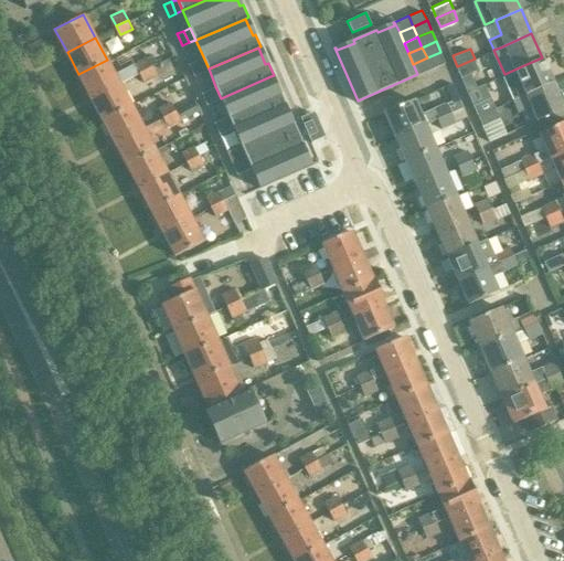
[(432,69),(445,62),(440,52),(427,57),(432,69)]
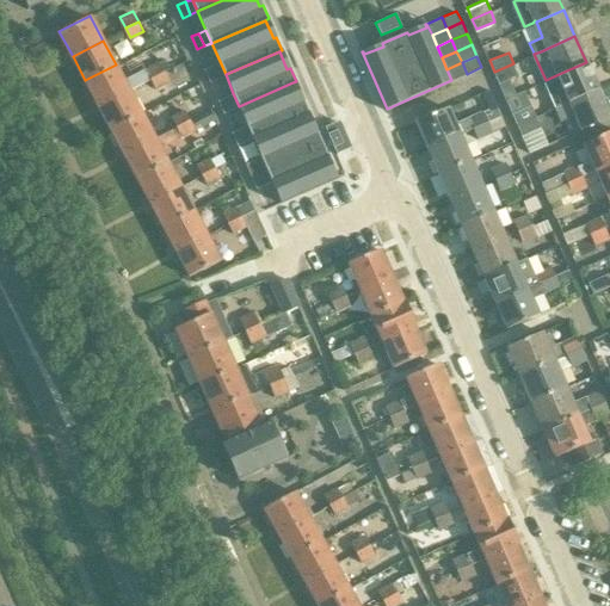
[(129,88),(151,76),(164,69),(159,60),(123,78),(116,65),(85,80),(98,105),(129,88)]
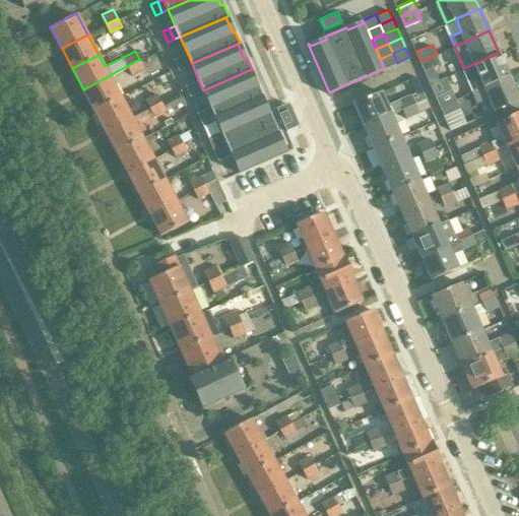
[(186,66),(192,63),(187,52),(181,55),(186,66)]
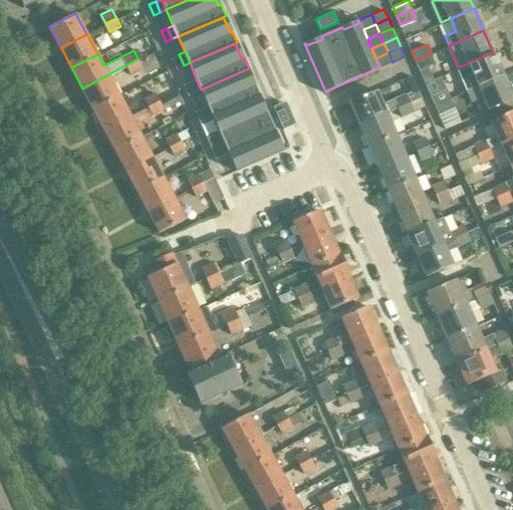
[(379,67),(393,62),(389,52),(375,58),(379,67)]
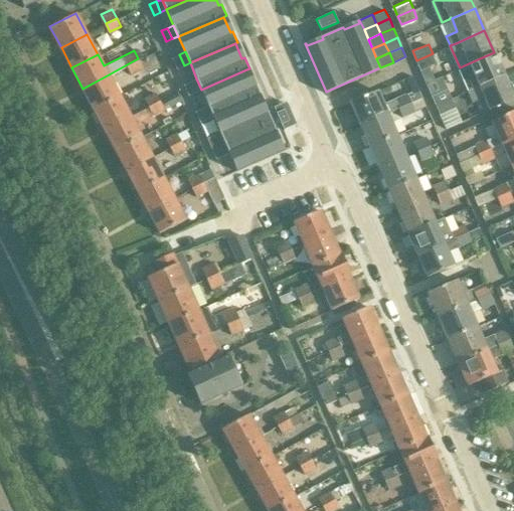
[(471,62),(460,67),(469,89),(480,83),(481,84),(504,74),(494,52),(480,58),(471,62)]
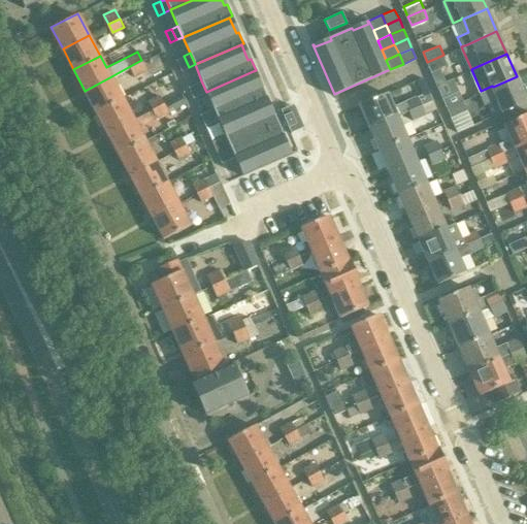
[(443,55),(427,62),(431,71),(448,64),(443,55)]
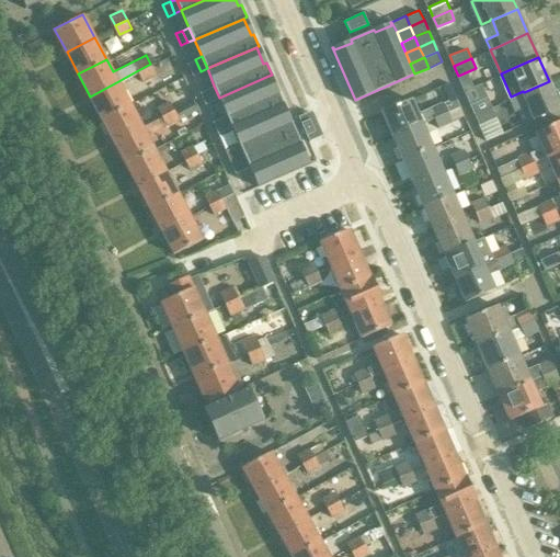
[(193,75),(201,71),(195,59),(187,63),(193,75)]
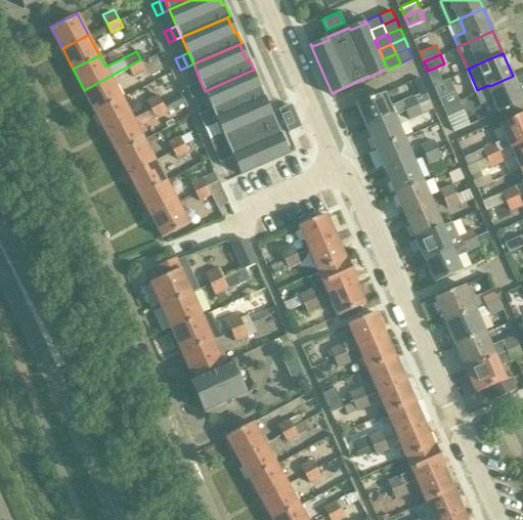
[(144,69),(140,59),(129,66),(134,75),(144,69)]
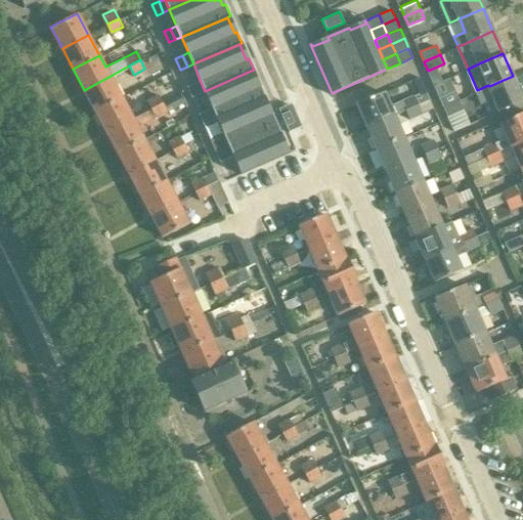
[(258,86),(251,71),(205,91),(212,106),(217,118),(263,98),(265,96),(260,85),(258,86)]
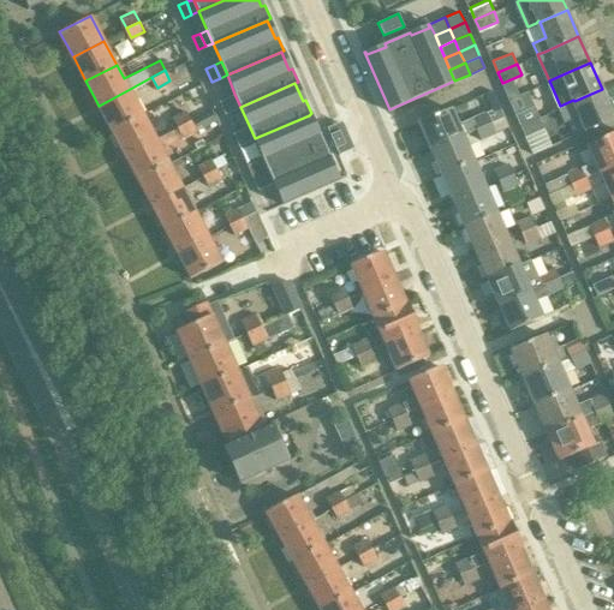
[(99,106),(112,130),(143,113),(130,89),(99,106)]
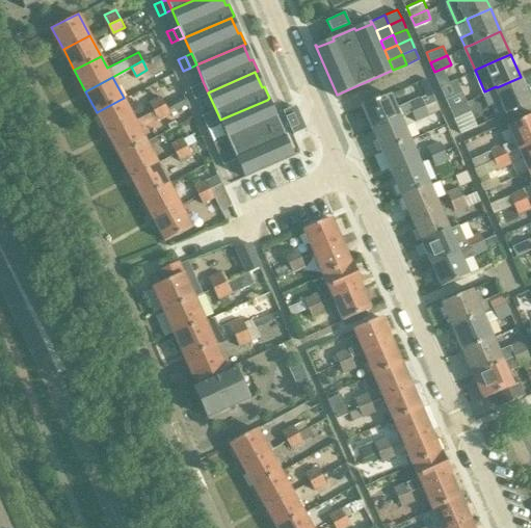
[(484,91),(483,91),(488,103),(501,98),(506,110),(516,106),(530,100),(530,91),(527,83),(524,84),(521,77),(497,87),(496,86),(484,91)]
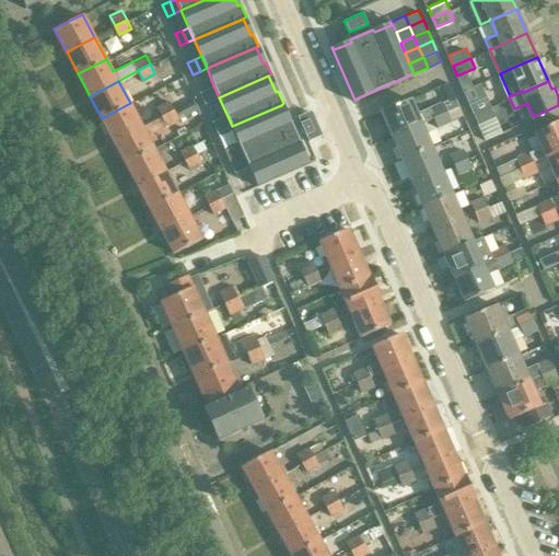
[(212,100),(219,97),(213,85),(207,88),(212,100)]
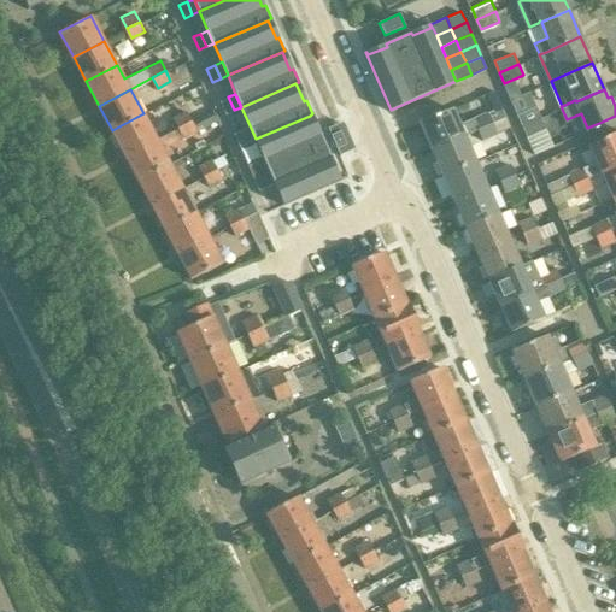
[(227,113),(234,110),(228,96),(221,100),(227,113)]
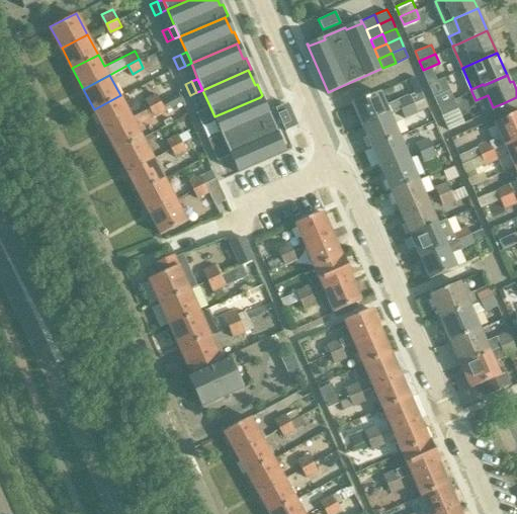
[(439,105),(454,98),(450,88),(434,95),(439,105)]
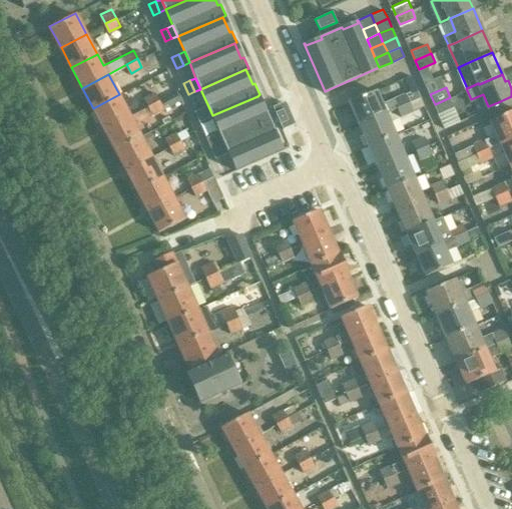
[(376,89),(351,100),(360,122),(385,111),(386,112),(398,106),(397,106),(394,97),(382,102),(376,89)]
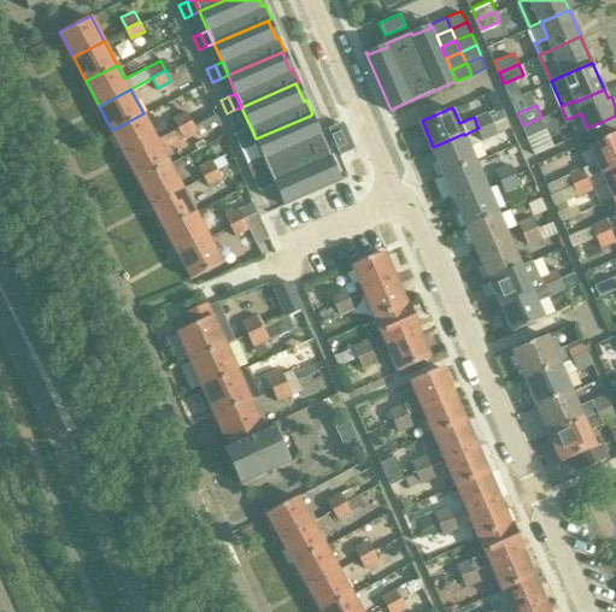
[(174,116),(179,125),(192,119),(187,109),(174,116)]
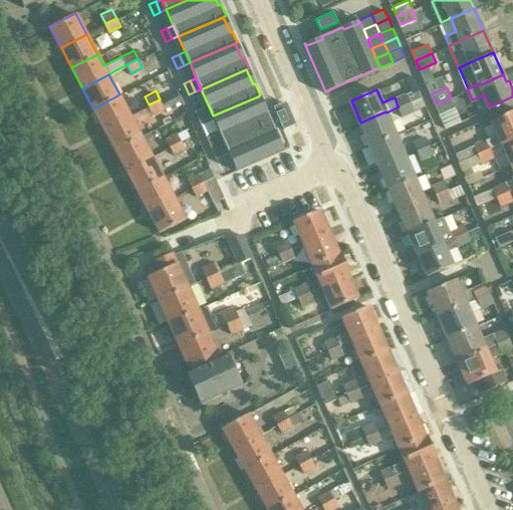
[(406,91),(395,97),(398,106),(410,100),(406,91)]
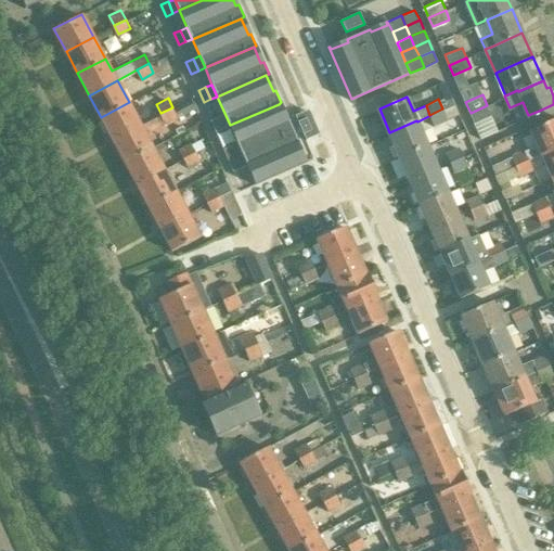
[(141,125),(129,102),(101,117),(113,139),(141,125)]
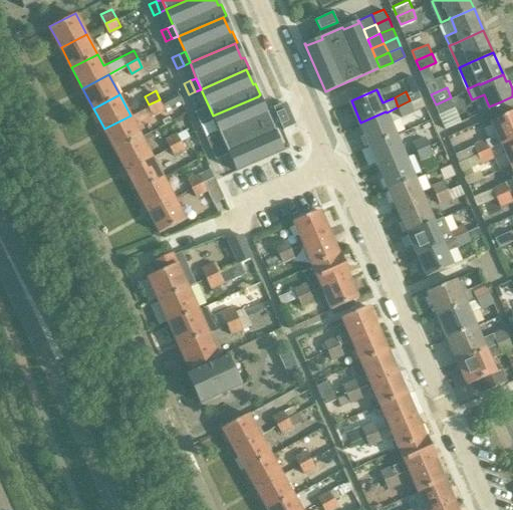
[(264,111),(258,96),(213,115),(219,132),(224,142),(272,120),(267,110),(264,111)]
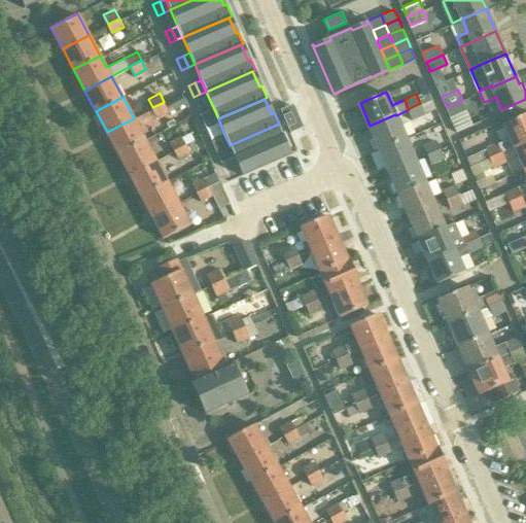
[(462,100),(447,107),(450,115),(466,108),(462,100)]
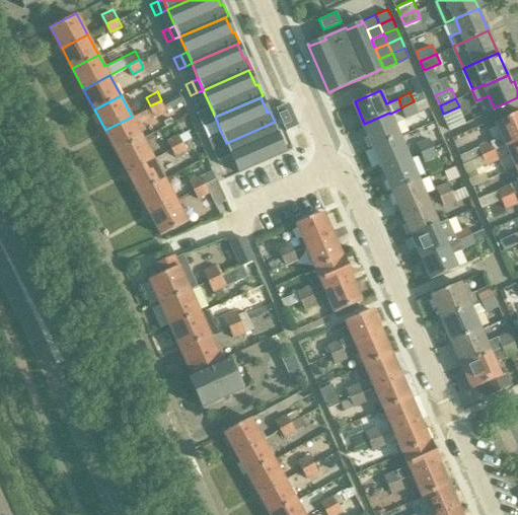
[(161,100),(150,105),(155,115),(156,115),(163,111),(166,108),(161,100)]
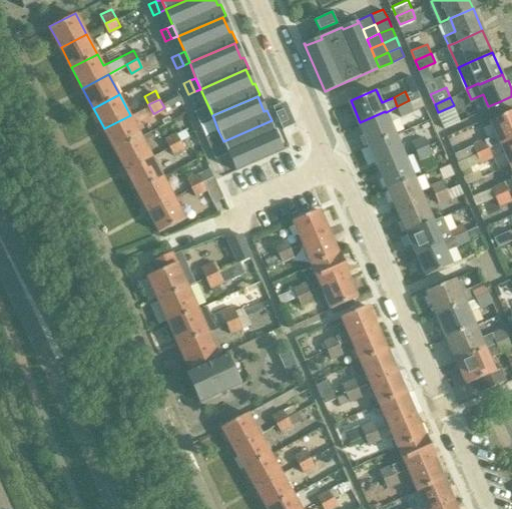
[(409,100),(397,106),(398,106),(401,115),(413,110),(409,100)]
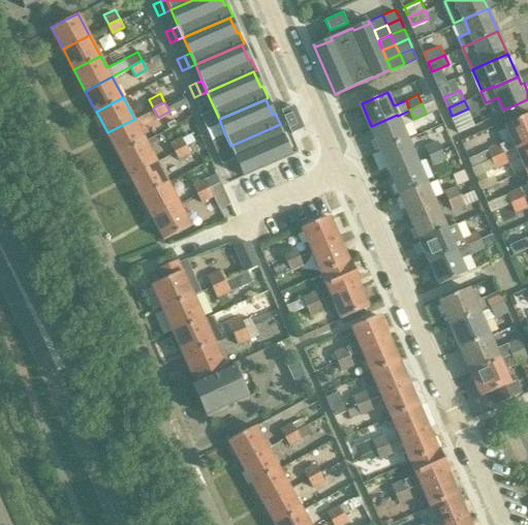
[(213,122),(219,119),(214,107),(208,111),(213,122)]
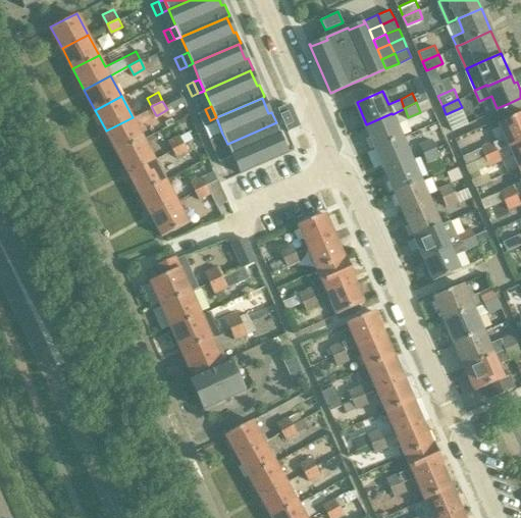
[(203,122),(210,120),(205,109),(199,112),(203,122)]
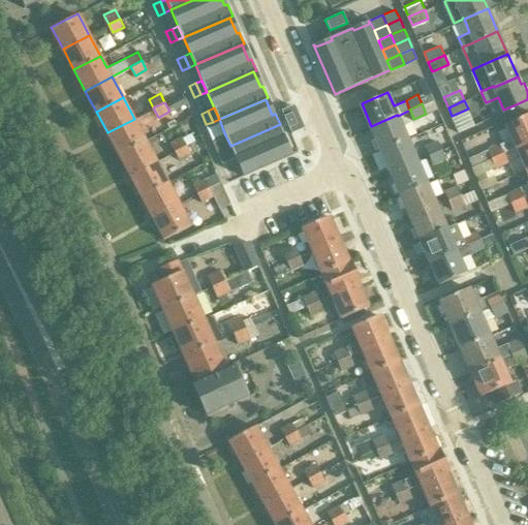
[(527,113),(506,123),(513,137),(474,154),(478,163),(491,158),(504,152),(517,147),(517,146),(527,141),(527,113)]
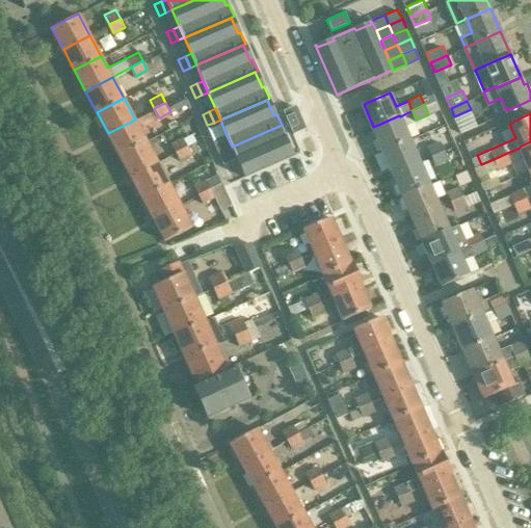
[(399,115),(373,127),(382,149),(409,137),(400,116),(399,115)]
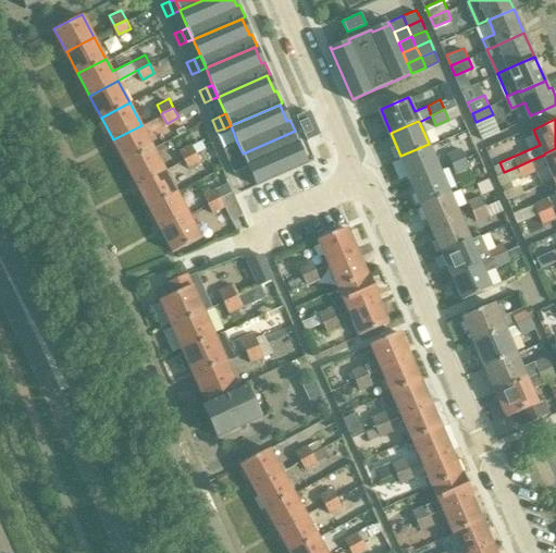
[(125,162),(152,147),(141,125),(113,139),(125,162)]
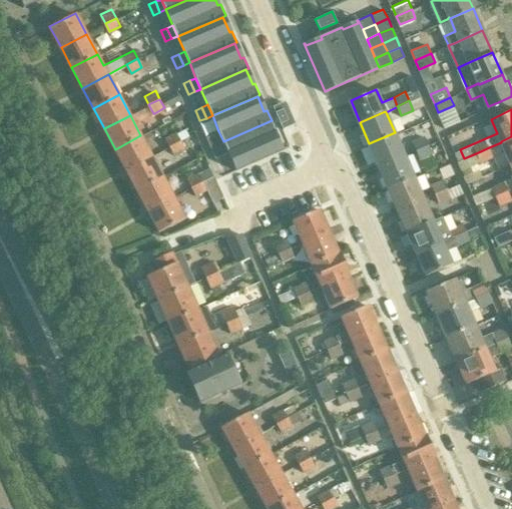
[(280,147),(274,132),(276,131),(272,120),(223,141),(228,151),(235,168),(284,148),(283,146),(280,147)]
